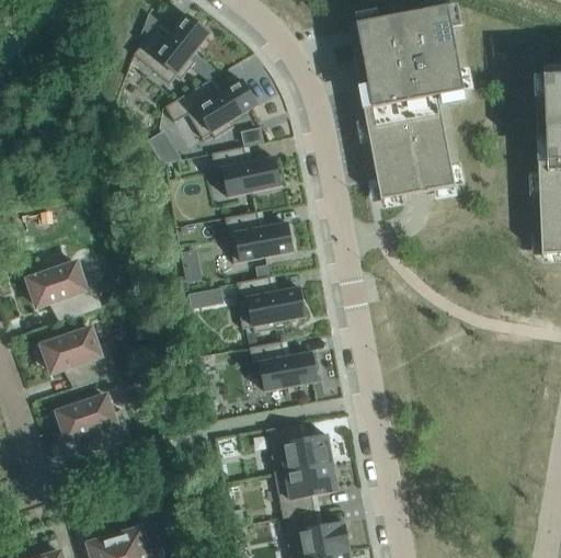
[(361,48),(352,49),(354,58),(354,59),(358,81),(380,198),(405,194),(430,190),(455,185),(438,95),(464,91),(449,16),(448,6),(356,23),(357,27),(359,41),(361,48)]
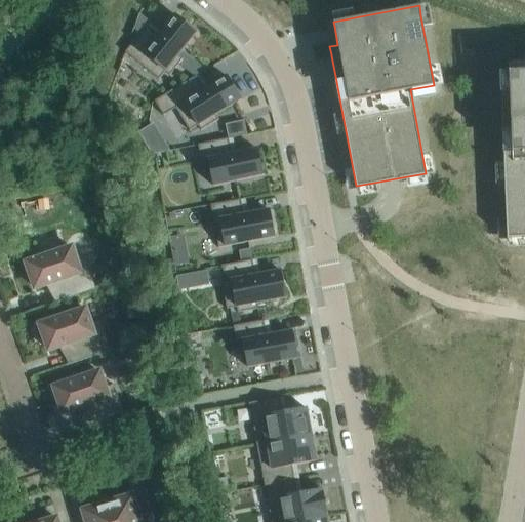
[(146,23),(125,49),(158,77),(165,69),(169,73),(183,56),(177,52),(196,30),(174,12),(158,33),(146,23)]
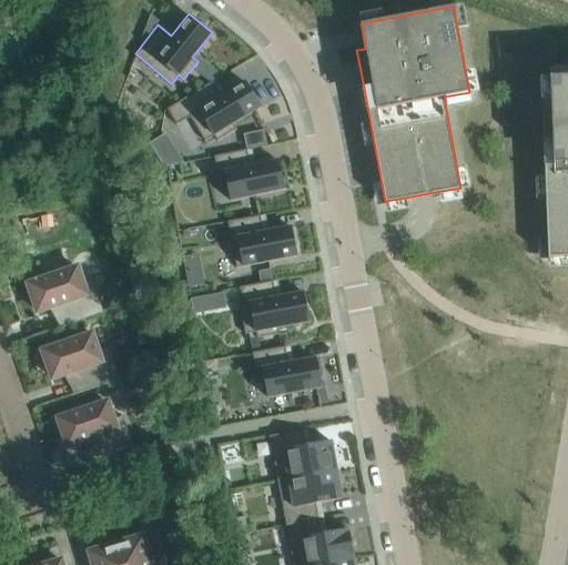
[(567,76),(549,77),(550,89),(550,93),(550,102),(541,102),(543,119),(544,119),(544,123),(543,123),(543,131),(543,140),(545,139),(545,151),(544,151),(548,256),(564,255),(565,264),(567,263),(567,76)]
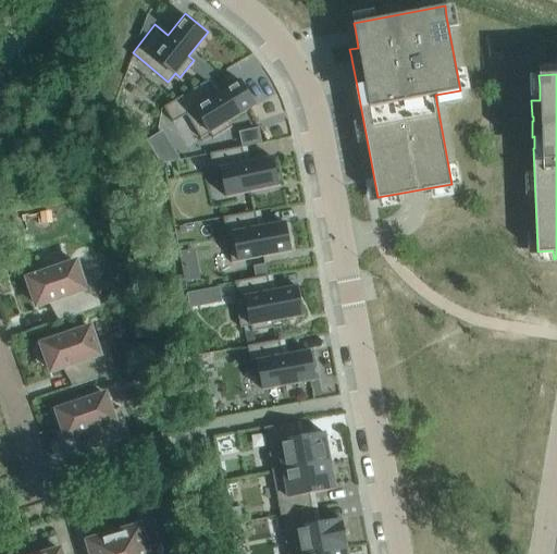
[(208,77),(163,105),(173,120),(186,112),(200,136),(210,131),(212,136),(232,124),(229,119),(255,102),(239,77),(217,93),(208,77)]
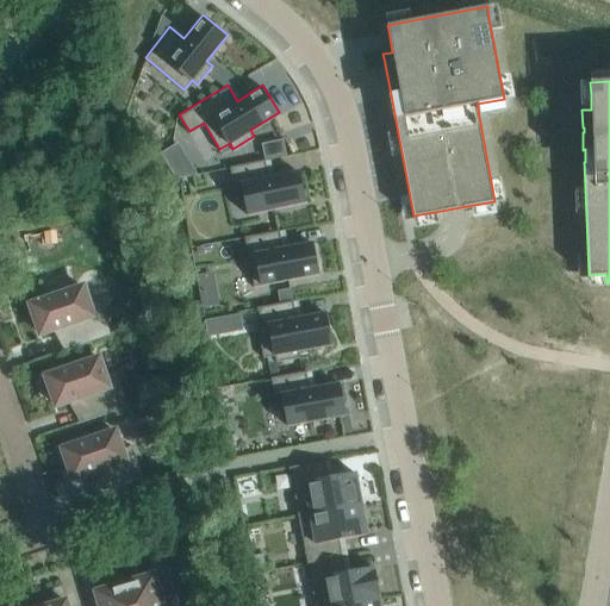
[(282,136),(261,141),(265,157),(286,152),(282,136)]
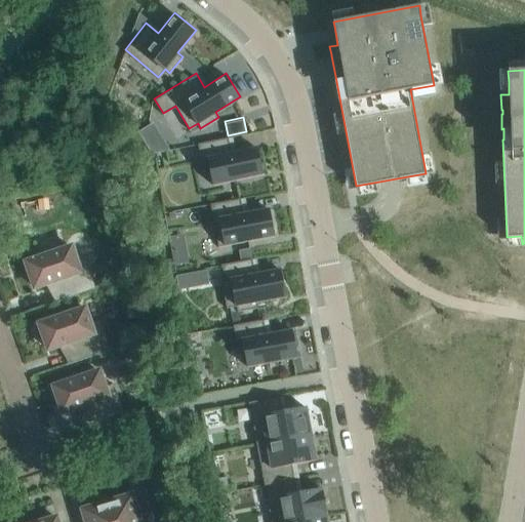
[(228,135),(198,142),(201,159),(207,157),(213,184),(263,172),(256,146),(231,151),(228,135)]
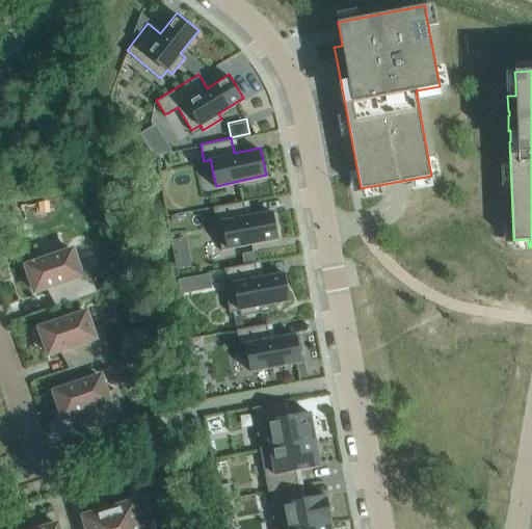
[(243,200),(213,205),(221,248),(277,238),(272,210),(246,215),(243,200)]
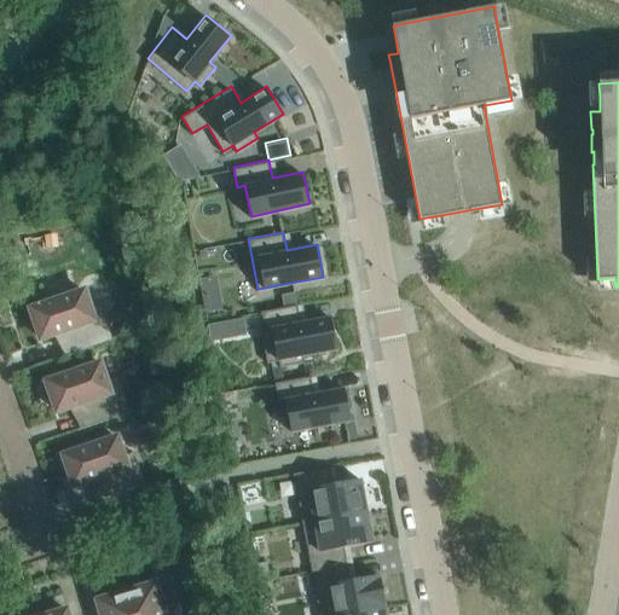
[(113,337),(100,303),(91,307),(84,288),(70,293),(70,290),(71,289),(71,288),(48,296),(50,297),(51,296),(52,300),(30,307),(28,308),(28,306),(25,307),(33,326),(34,326),(34,325),(36,324),(41,336),(64,329),(71,352),(113,337)]
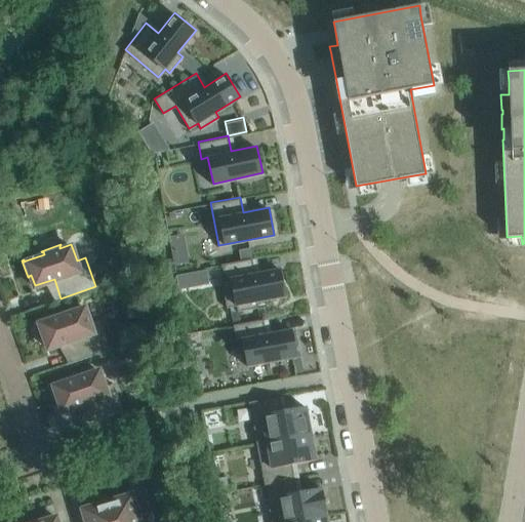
[(180,249),(172,250),(174,263),(183,262),(180,249)]
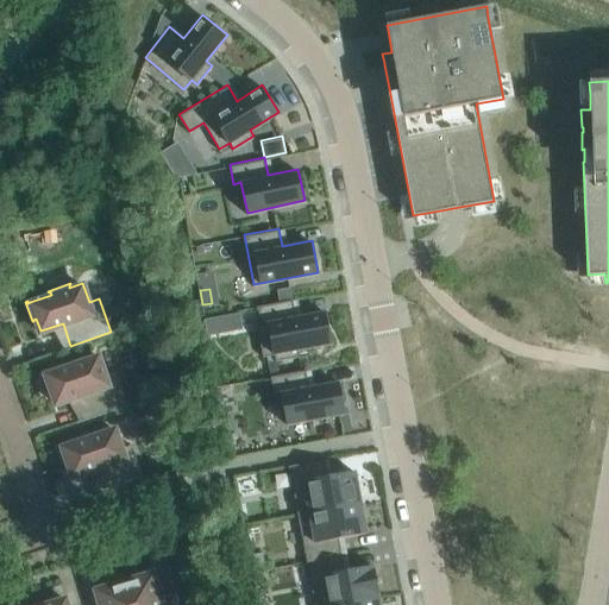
[(261,322),(256,323),(262,355),(274,353),(275,359),(299,354),(297,348),(331,342),(325,310),(295,316),(292,298),(257,304),(261,322)]
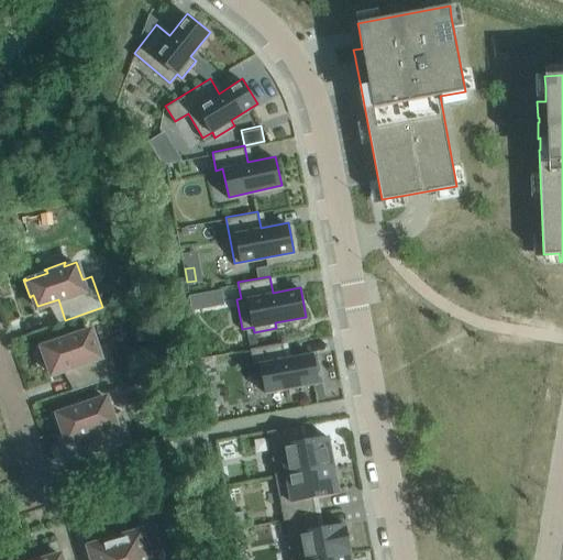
[(189,294),(188,294),(191,308),(192,308),(223,303),(221,287),(189,294)]
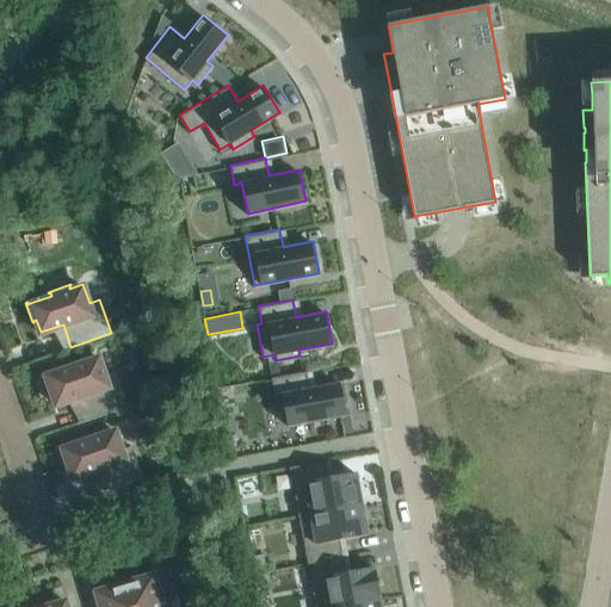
[(87,419),(127,404),(115,371),(105,375),(98,357),(85,361),(84,358),(86,358),(86,355),(65,364),(65,365),(67,364),(67,367),(45,375),(47,375),(43,376),(43,373),(42,375),(48,394),(50,394),(49,392),(51,392),(56,403),(79,396),(87,419)]
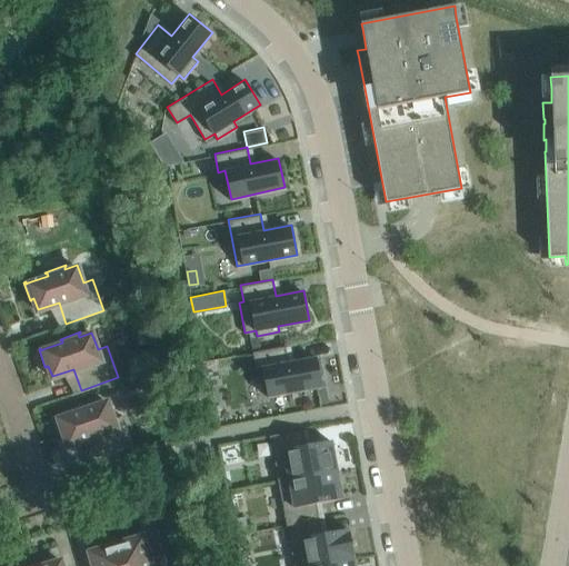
[(285,345),(252,350),(256,369),(262,367),(268,396),(321,386),(316,356),(288,361),(285,345)]
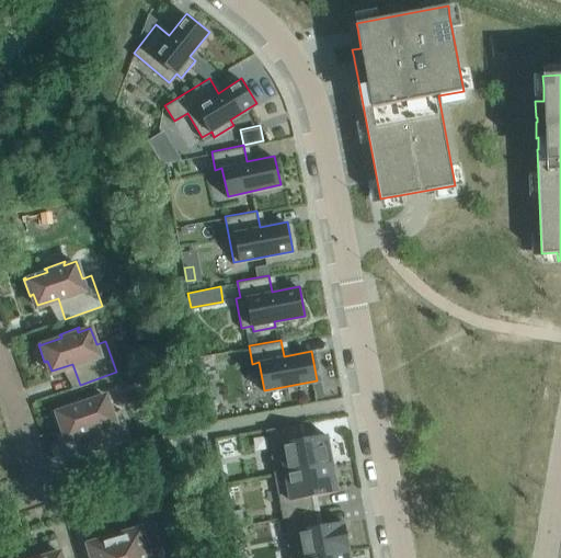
[(88,431),(94,452),(132,439),(121,408),(112,411),(105,395),(94,398),(93,396),(94,396),(94,394),(73,401),(75,402),(76,402),(77,405),(57,411),(55,412),(55,410),(53,411),(59,429),(60,429),(60,428),(63,428),(67,437),(88,431)]
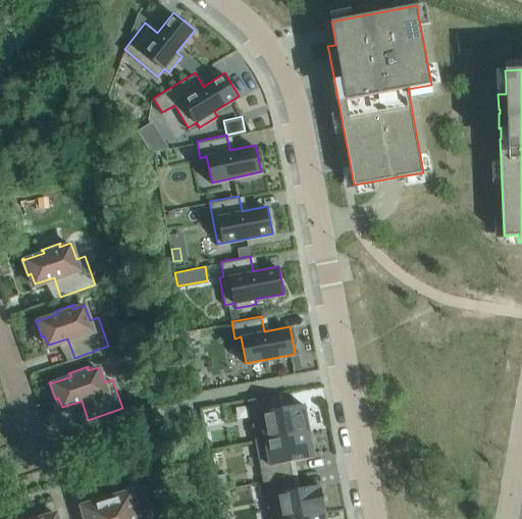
[(276,393),(247,398),(255,439),(309,429),(304,403),(279,408),(276,393)]
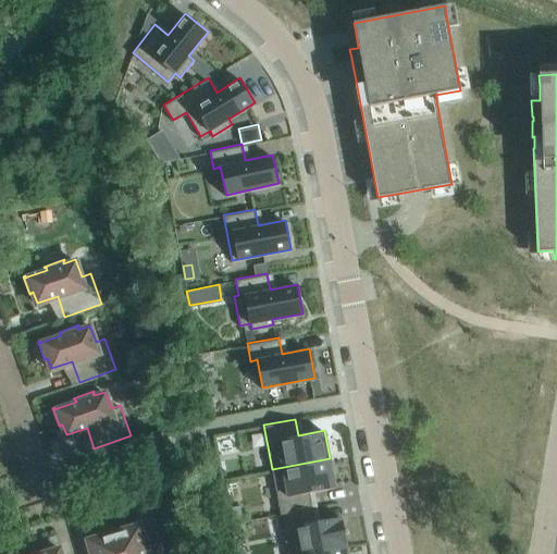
[(330,458),(272,469),(280,513),(312,506),(309,491),(335,487),(330,458)]
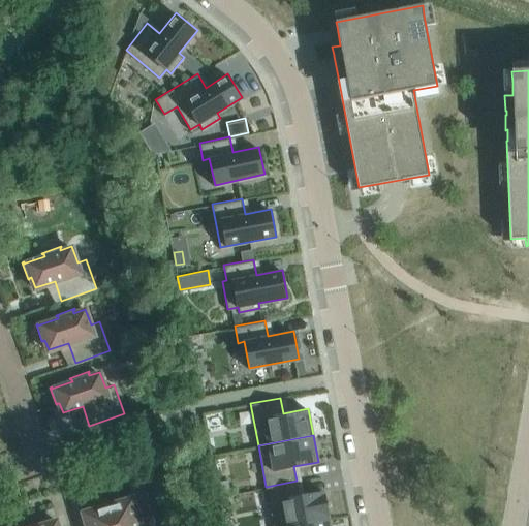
[(228,478),(216,481),(218,495),(231,493),(228,478)]
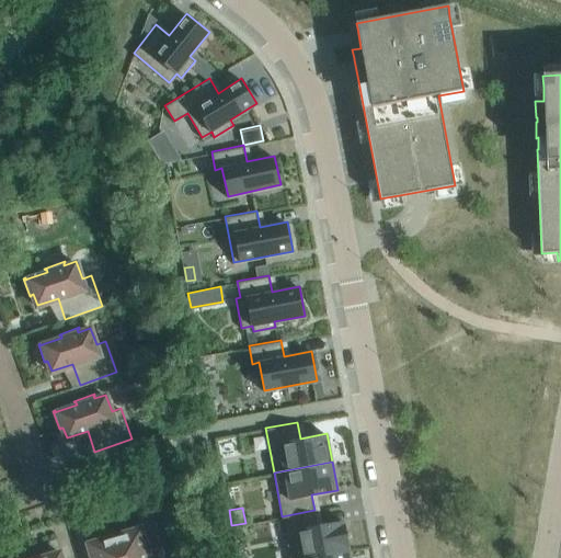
[(315,510),(282,516),(289,557),(298,557),(348,548),(343,521),(317,525),(315,510)]
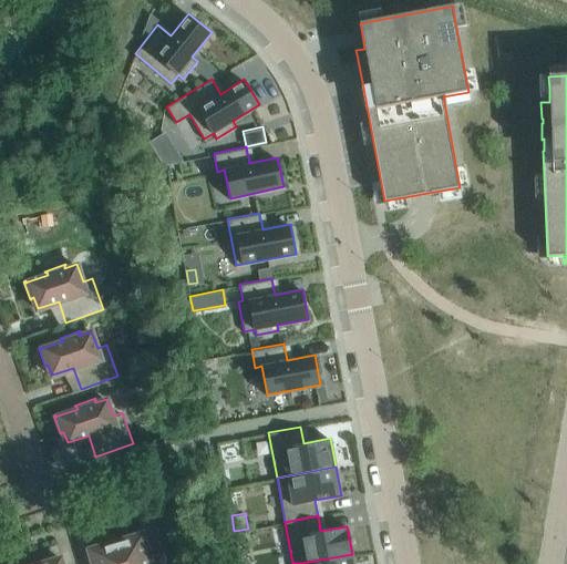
[(131,532),(115,536),(122,563),(167,563),(166,557),(151,562),(143,532),(132,535),(131,533),(132,533),(131,532)]
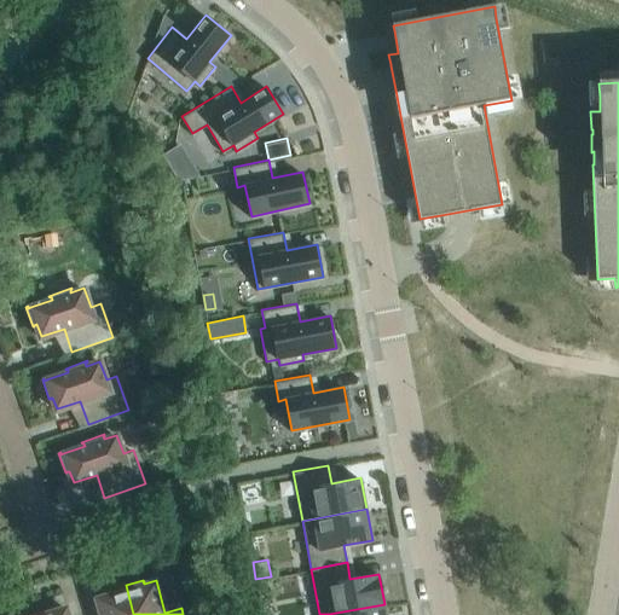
[(133,614),(126,585),(108,590),(108,592),(109,592),(109,595),(97,598),(102,614),(133,614)]
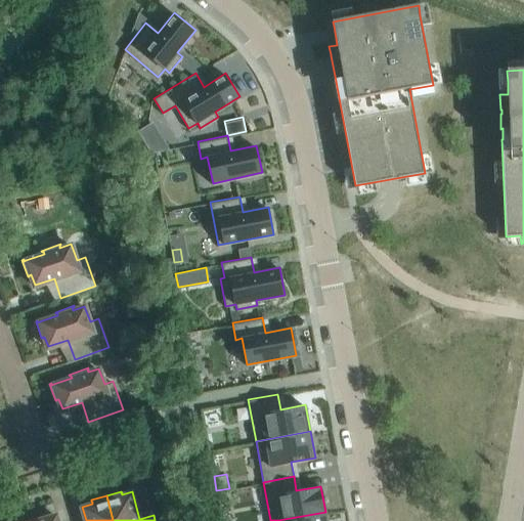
[(326,520),(325,512),(278,520),(326,520)]
